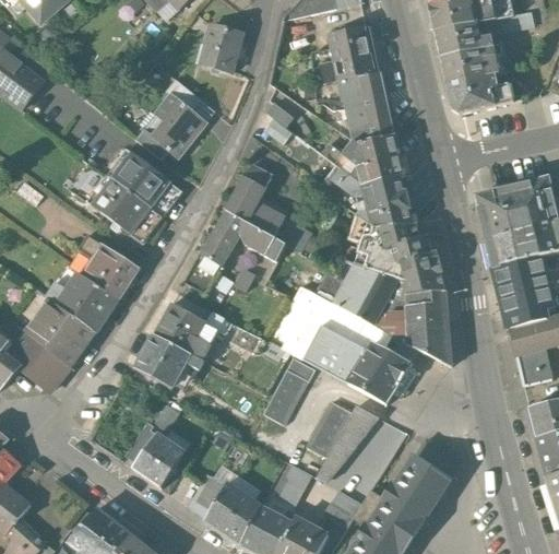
[(19,0),(42,27),(74,0),(19,0)]
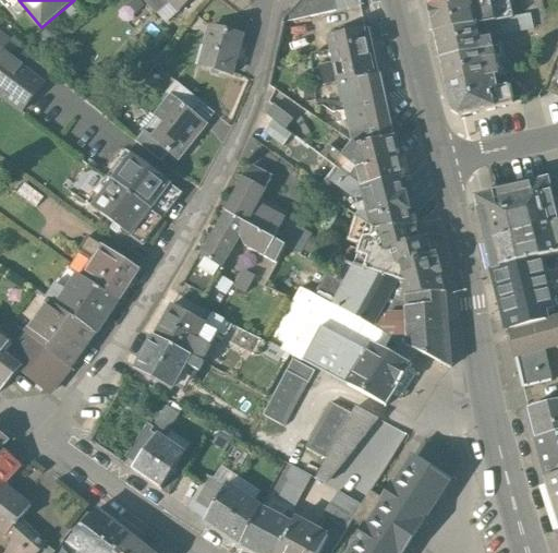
[(282,19),(363,2),(363,0),(296,0),(284,13),(282,19)]
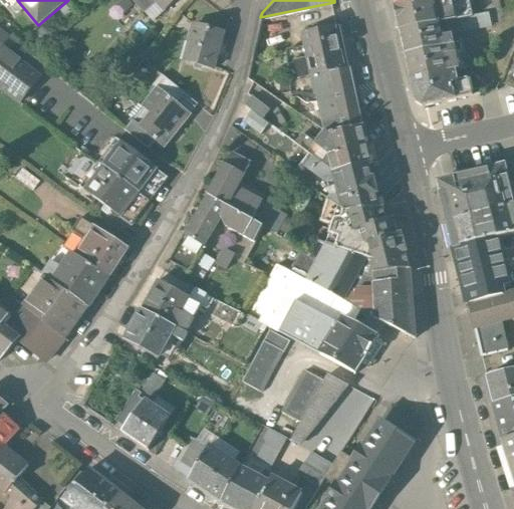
[(395,3),(402,28),(437,21),(455,17),(451,0),(411,0),(395,3)]
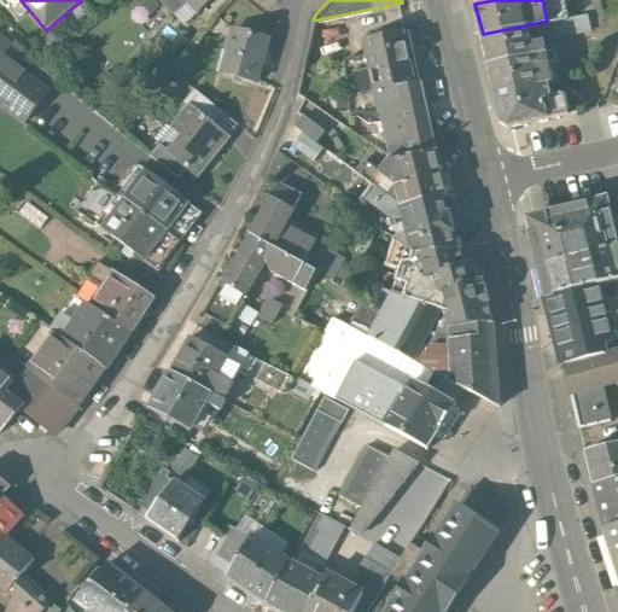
[(267,36),(267,34),(231,24),(220,68),(256,77),(261,57),(260,56),(264,35),(267,36)]
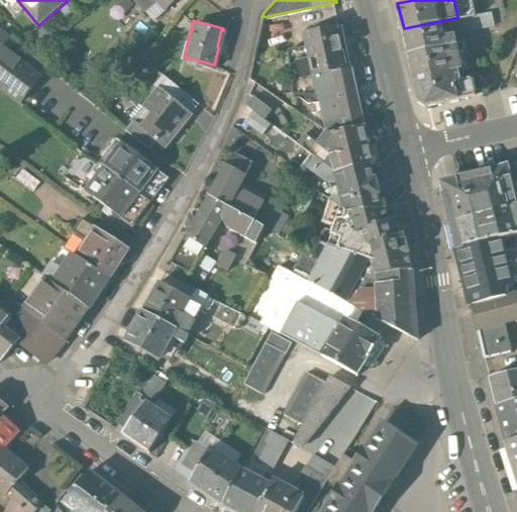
[(404,28),(408,50),(455,41),(454,31),(442,34),(439,21),(404,28)]
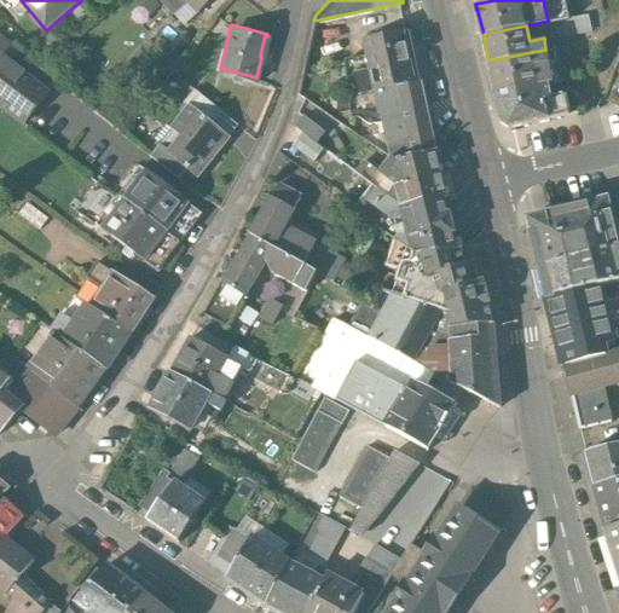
[(418,79),(406,28),(364,39),(376,90),(418,79)]
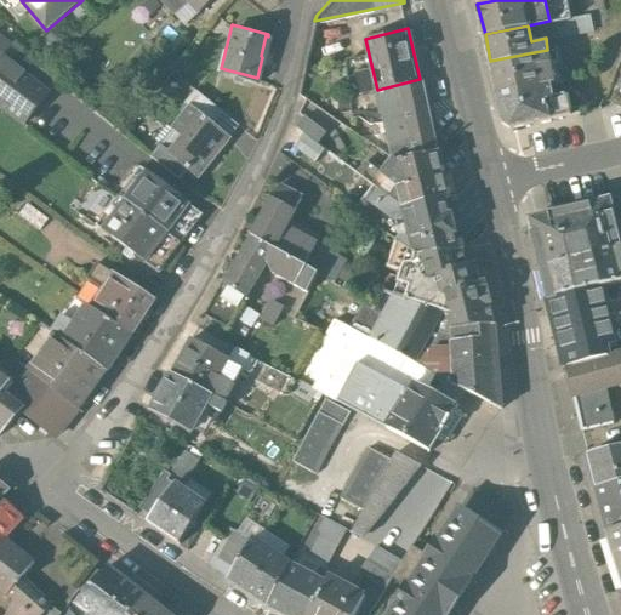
[(17,49),(0,35),(0,53),(9,60),(17,49)]
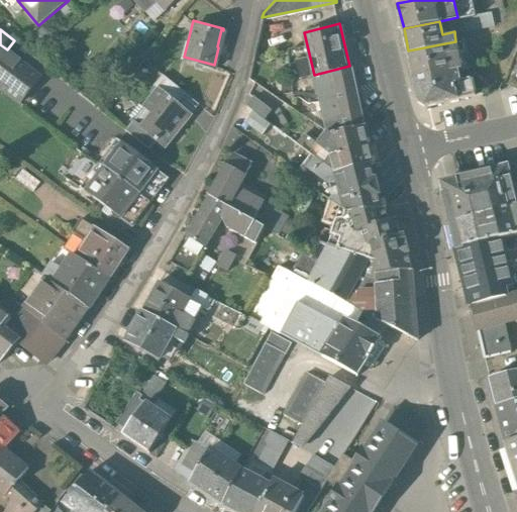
[(408,50),(413,76),(449,68),(447,56),(458,54),(455,41),(408,50)]
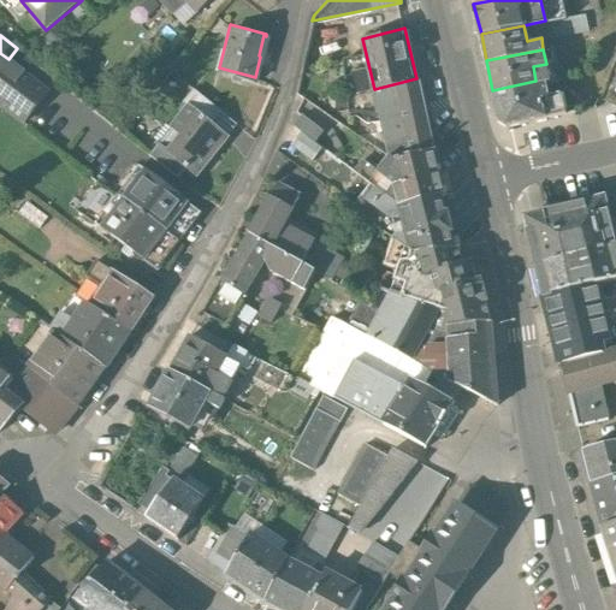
[(9,59),(0,53),(0,100),(24,119),(47,89),(9,59)]
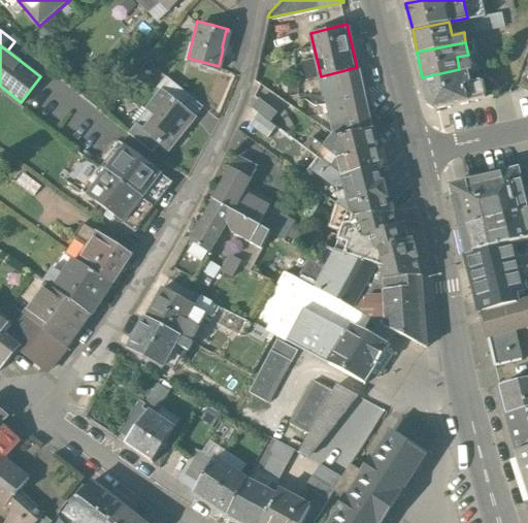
[(370,127),(357,67),(321,76),(335,135),(370,127)]
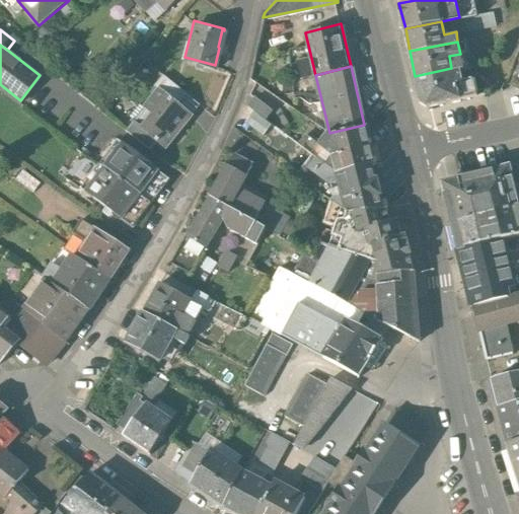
[(415,76),(421,103),(428,107),(458,101),(457,97),(476,93),(472,76),(460,79),(458,67),(451,68),(415,76)]
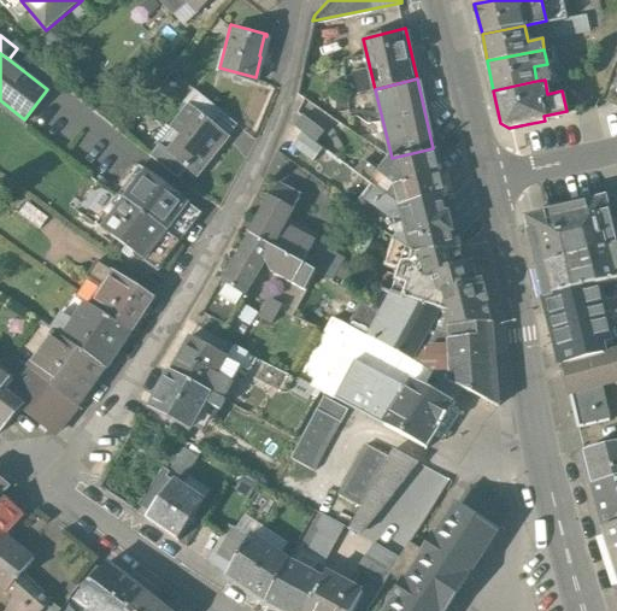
[(158,144),(195,174),(228,133),(191,103),(158,144)]
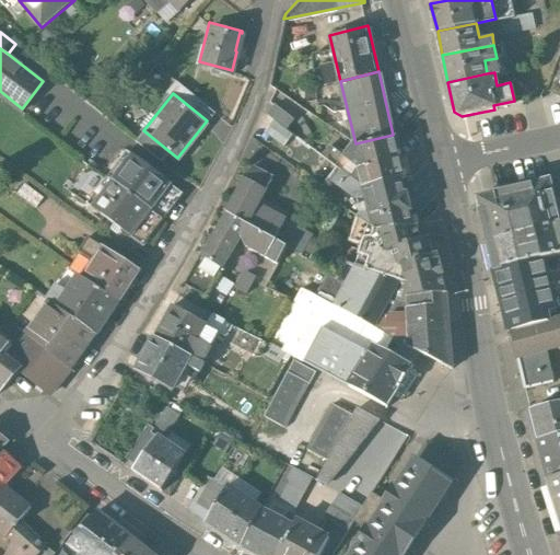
[(273,102),(267,111),(275,117),(286,125),(292,115),(273,102)]
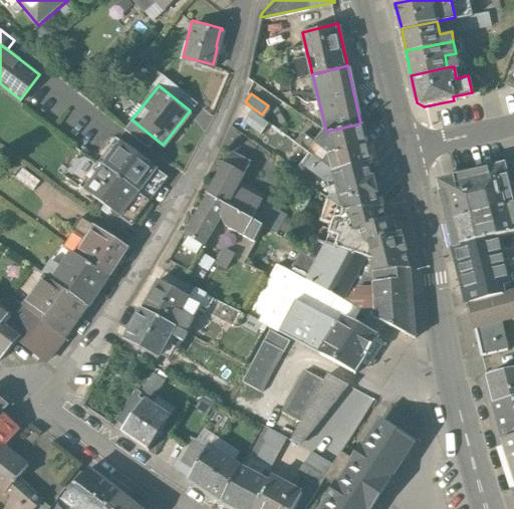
[(252,107),(244,117),(261,131),(269,120),(262,114),(252,107)]
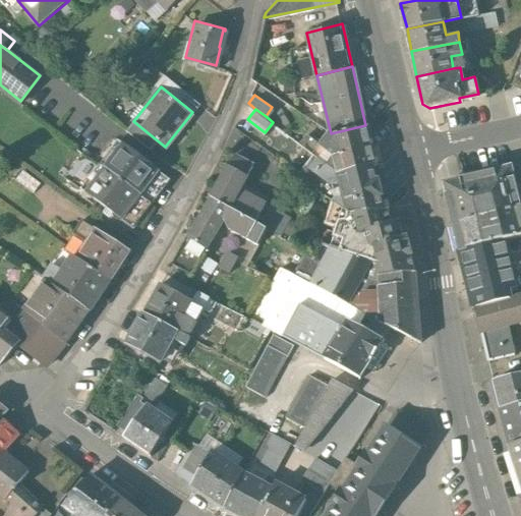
[(370,147),(365,125),(331,133),(321,147),(333,155),(370,147)]
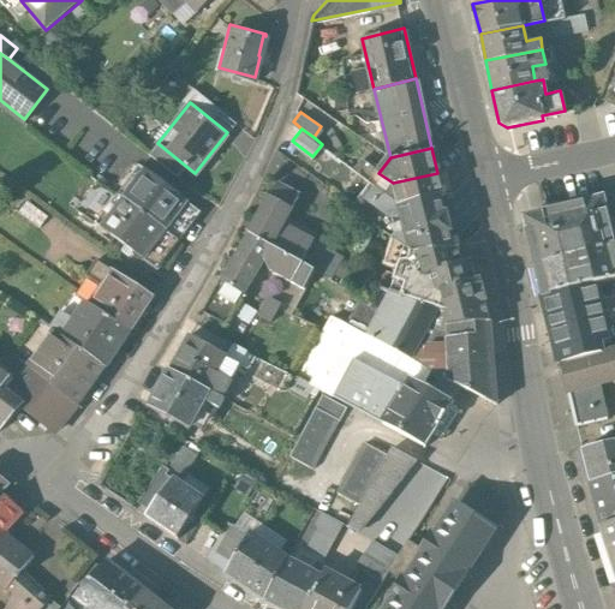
[(201,208),(138,165),(136,166),(144,172),(127,197),(180,237),(201,208)]
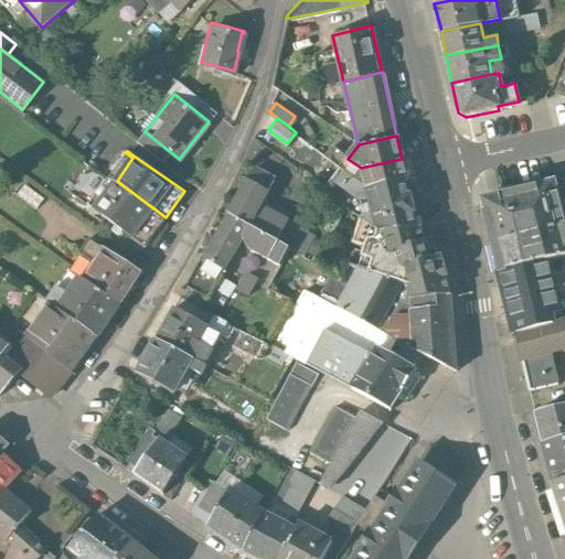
[(406,179),(402,159),(361,168),(348,159),(341,169),(365,189),(406,179)]
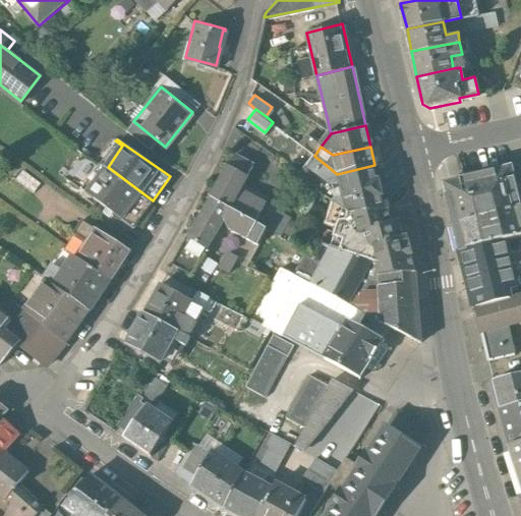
[(234,153),(212,192),(268,226),(281,234),(291,216),(240,187),(253,163),(234,153)]
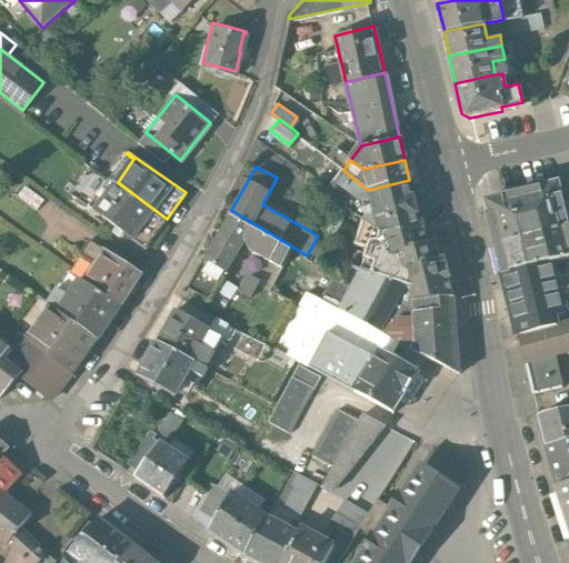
[(422,231),(409,180),(368,190),(343,170),(333,182),(372,214),(373,219),(363,221),(361,225),(379,241),(422,231)]
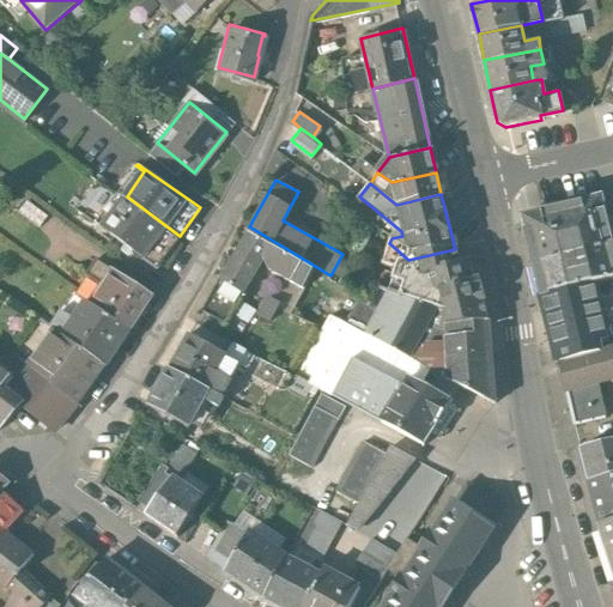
[(612,190),(602,194),(607,217),(612,214),(612,190)]
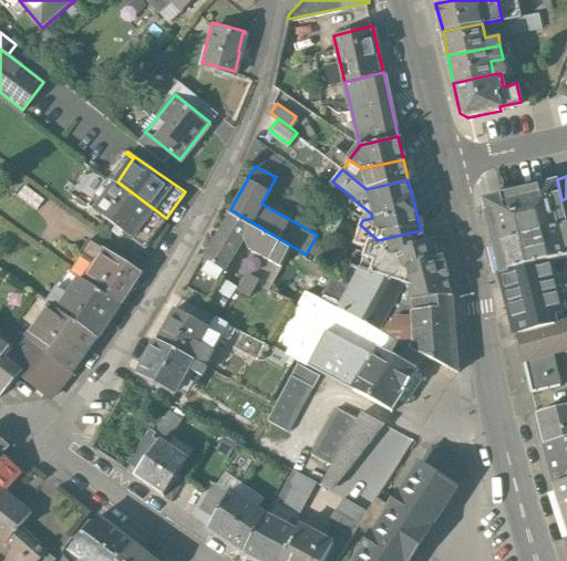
[(484,196),(494,238),(566,220),(562,200),(557,179),(484,196)]
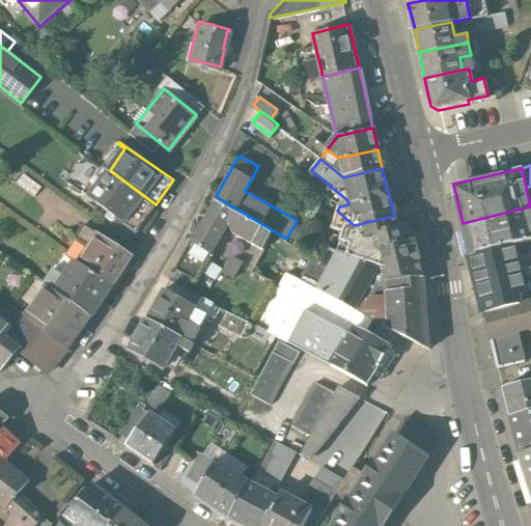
[(156,204),(110,170),(91,196),(85,191),(83,193),(123,222),(124,221),(138,230),(156,204)]
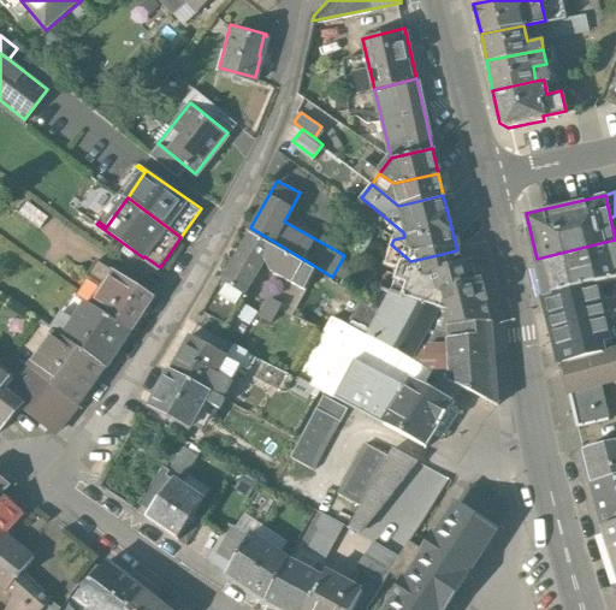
[(317,267),(250,227),(203,309),(226,323),(265,258),(270,267),(304,288),(317,267)]
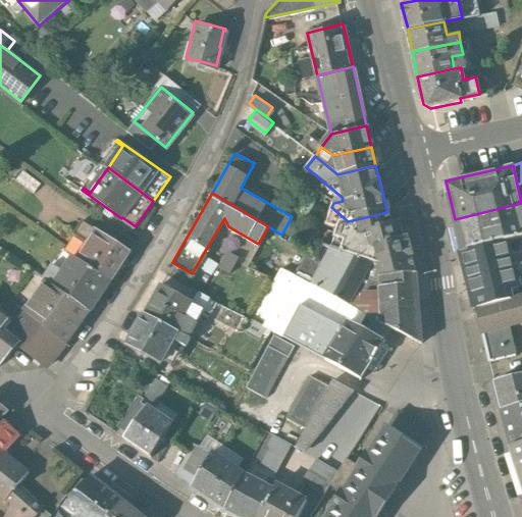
[(521,203),(455,219),(463,254),(521,238),(521,203)]
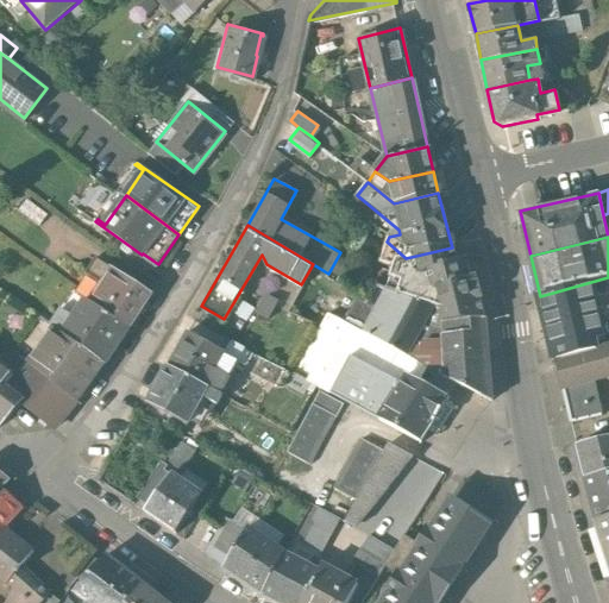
[(452,247),(406,258),(387,242),(380,263),(395,268),(390,283),(403,288),(401,293),(435,303),(440,315),(482,306),(473,276),(470,276),(466,263),(456,265),(452,247)]
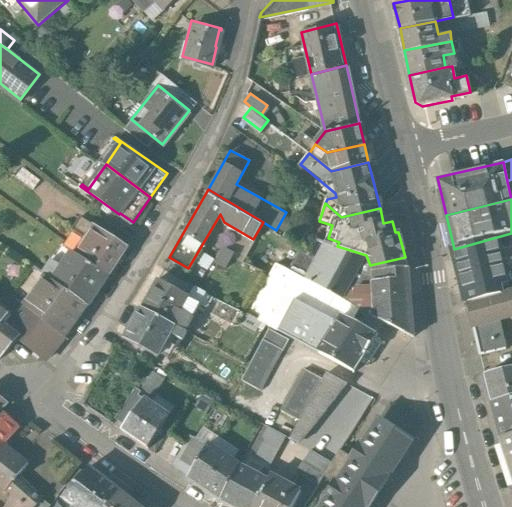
[(127,245),(94,223),(75,252),(107,275),(127,245)]
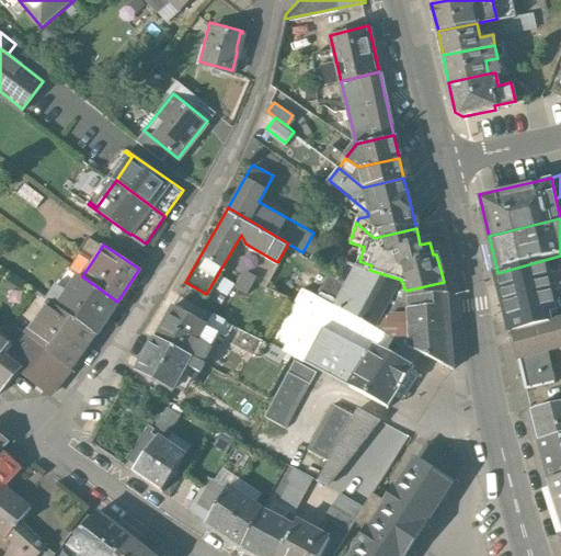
[(560,256),(497,273),(512,329),(559,317),(560,316),(560,256)]
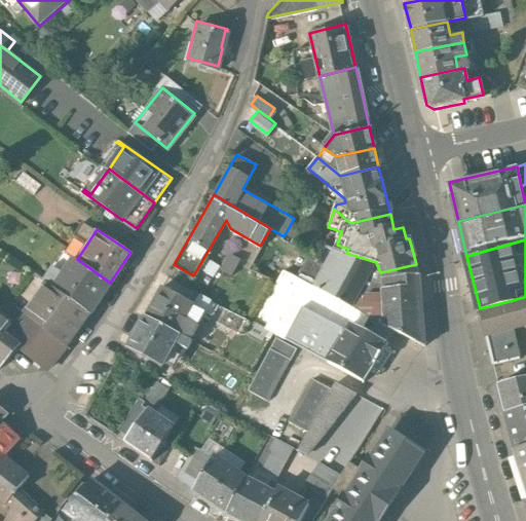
[(284,267),(353,307),(357,301),(376,262),(346,253),(333,248),(326,245),(318,258),(308,252),(302,261),(287,252),(277,266),(283,269),(284,267)]
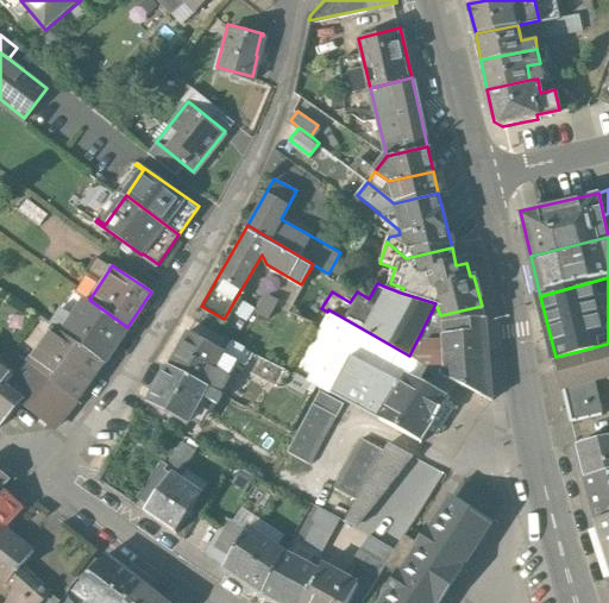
[(281,300),(265,290),(256,306),(253,309),(269,319),(281,300)]
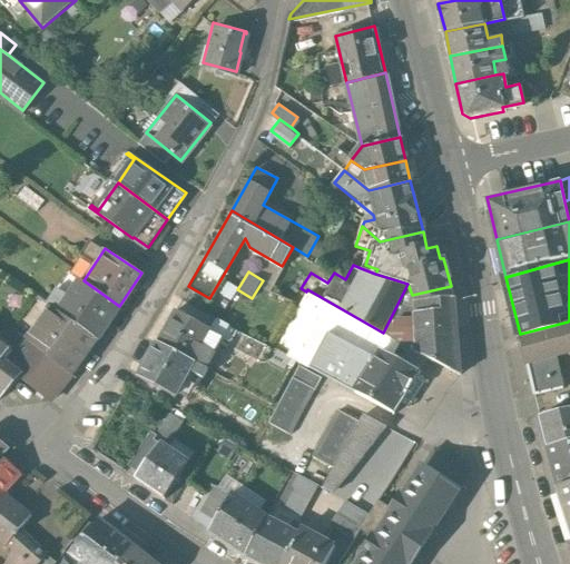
[(237,289),(239,286),(225,277),(217,289),(232,298),(237,289)]
